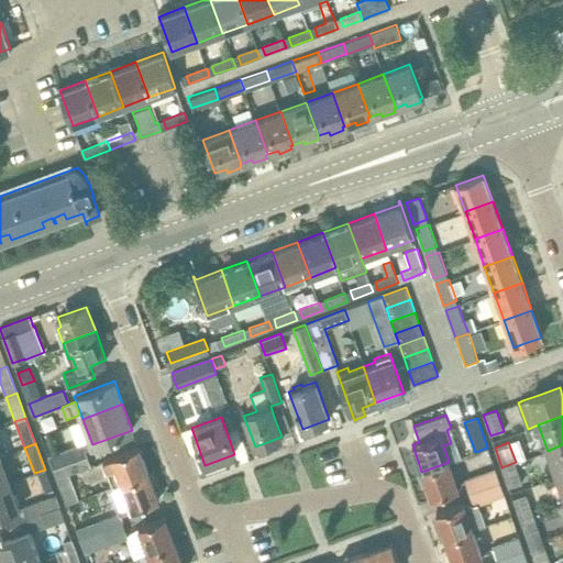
[(83,443),(48,455),(53,468),(87,455),(83,443)]
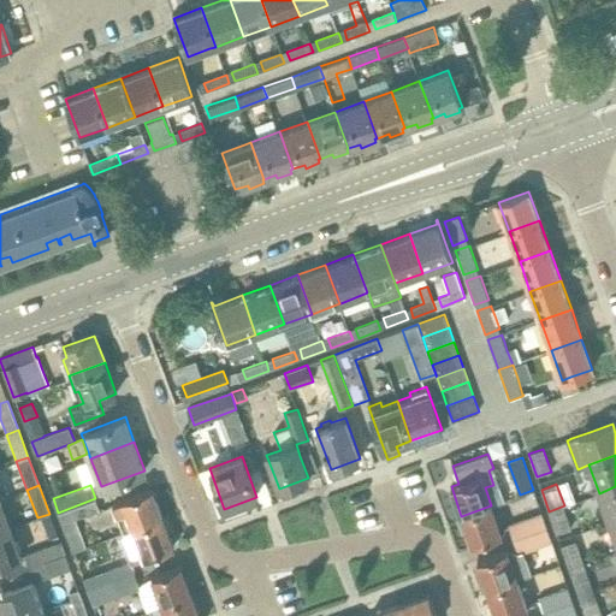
[(609,521),(615,517),(615,486),(599,493),(609,521)]
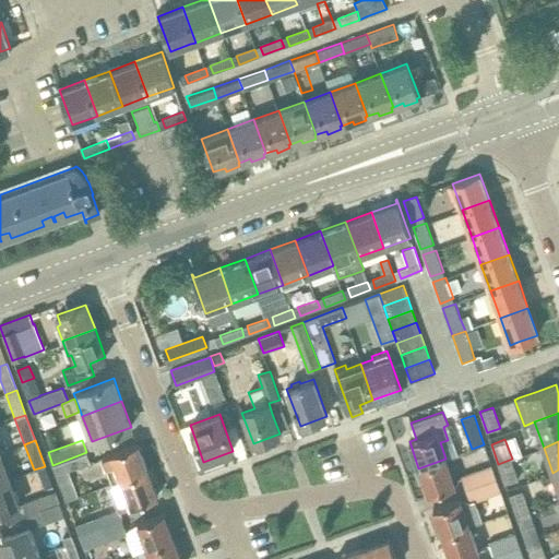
[(111,483),(147,470),(138,443),(102,456),(111,483)]
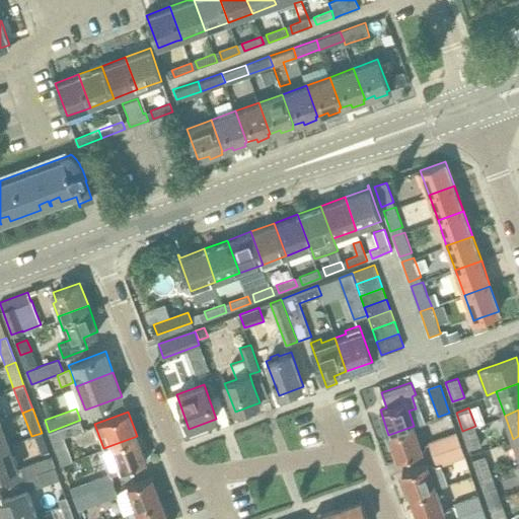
[(62,464),(73,460),(64,437),(84,430),(80,420),(49,432),(62,464)]
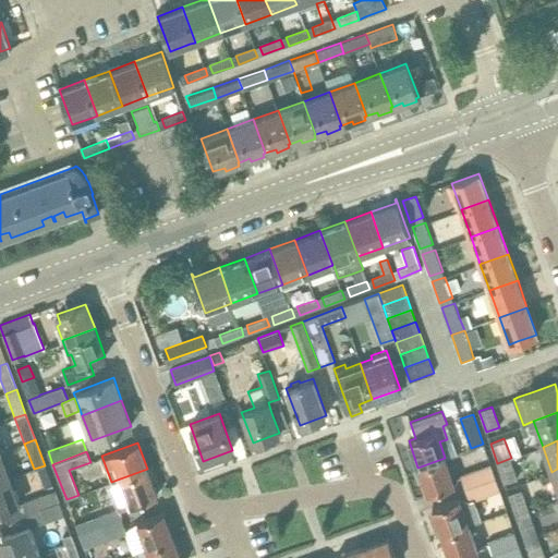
[(0,482),(10,478),(0,452),(0,482)]
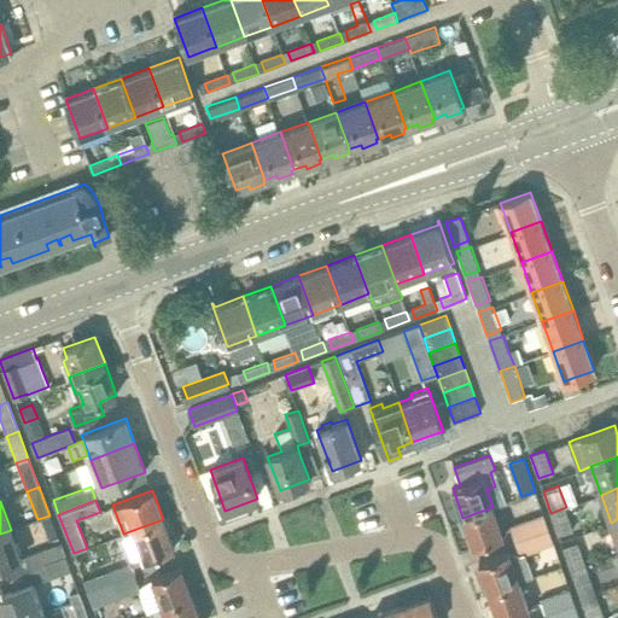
[(473,547),(496,540),(503,537),(493,507),(462,518),(473,547)]
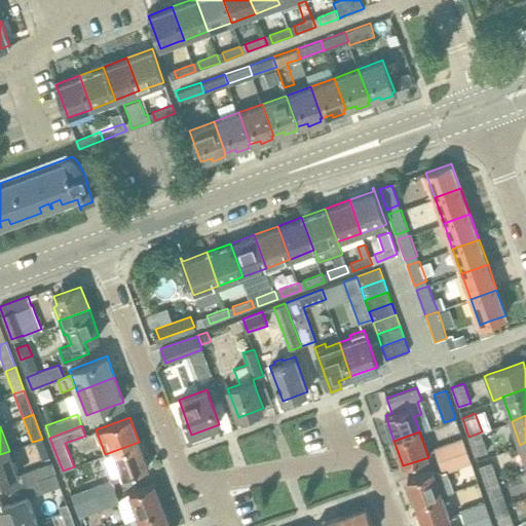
[(476,456),(488,451),(482,431),(468,437),(476,456)]
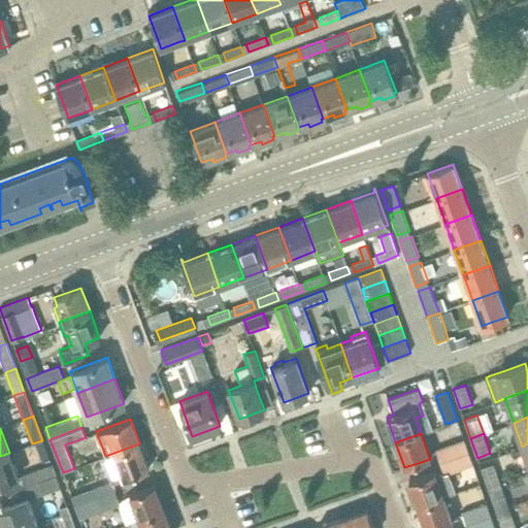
[(440,462),(468,452),(464,439),(436,450),(440,462)]
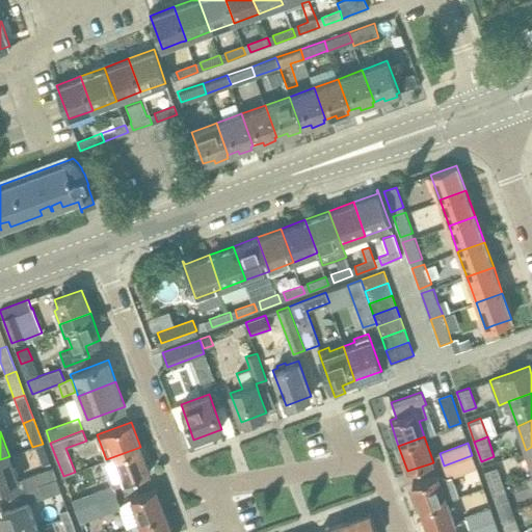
[(150,473),(140,447),(106,459),(103,460),(111,484),(124,480),(124,482),(150,473)]
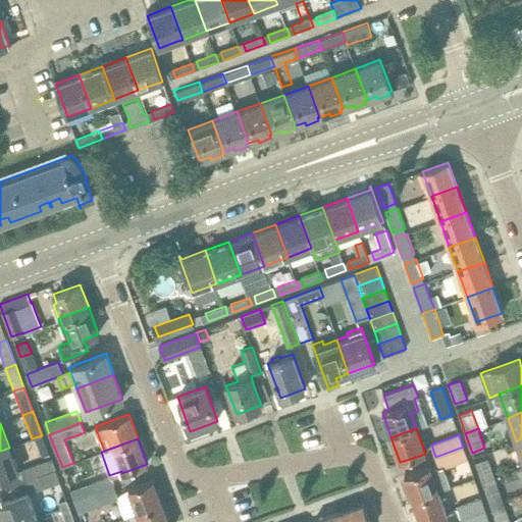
[(408,485),(403,487),(408,501),(413,500),(438,490),(450,486),(442,468),(464,461),(468,460),(463,447),(435,457),(439,470),(434,466),(432,465),(430,466),(423,468),(404,475),(408,485)]
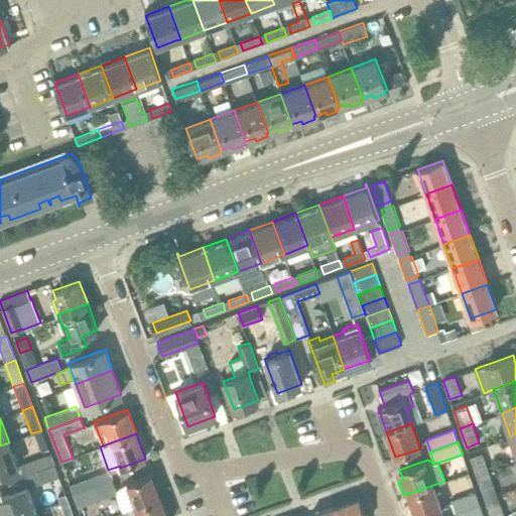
[(9,442),(0,445),(0,473),(2,472),(6,482),(25,475),(21,465),(18,466),(9,442)]
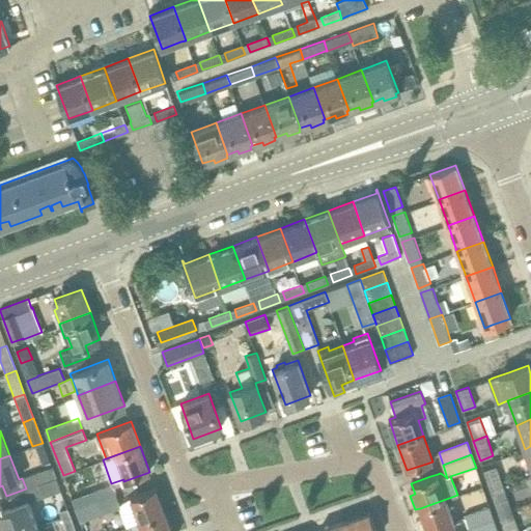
[(490,488),(503,483),(502,480),(497,466),(483,471),(490,488)]
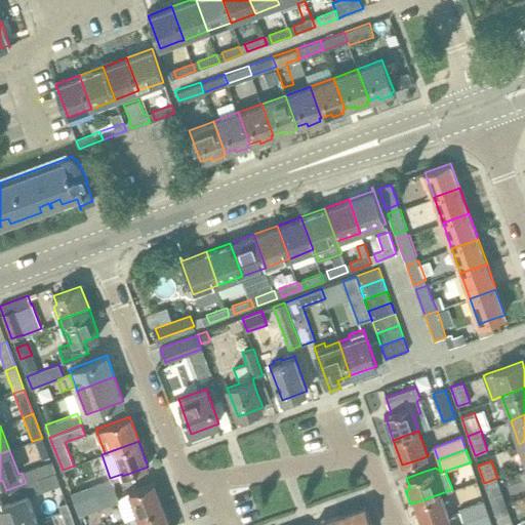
[(53,463),(52,461),(22,473),(26,483),(36,479),(56,472),(53,463)]
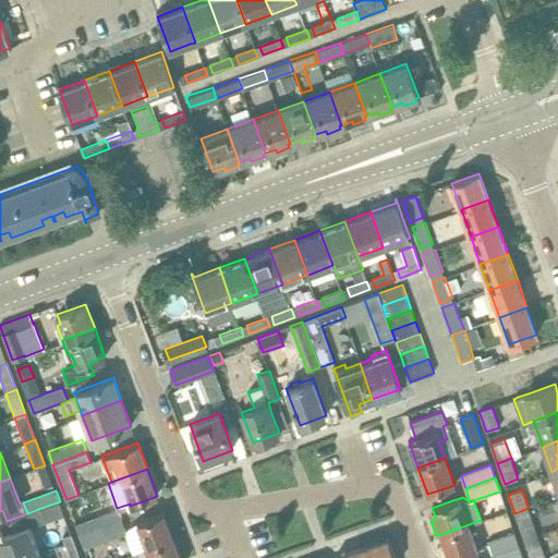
[(79,533),(121,517),(118,508),(75,524),(79,533)]
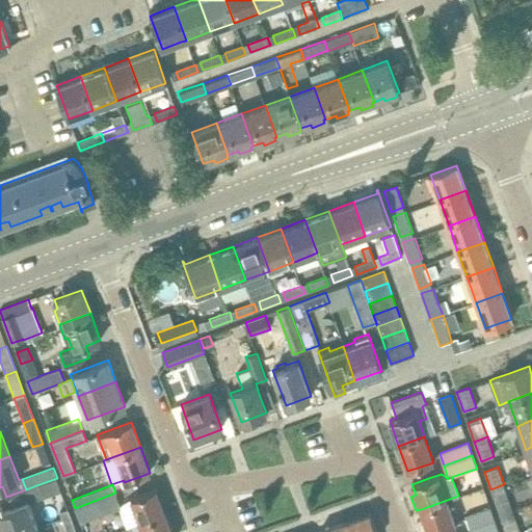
[(504,484),(490,489),(498,511),(509,507),(511,506),(508,497),(504,484)]
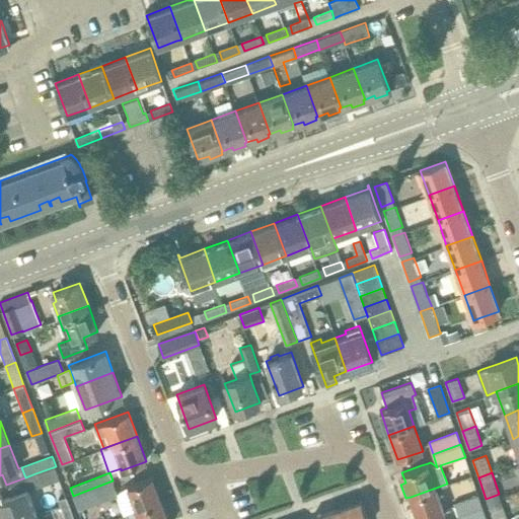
[(19,518),(36,513),(28,490),(41,486),(35,473),(25,477),(6,485),(10,496),(0,500),(0,515),(1,518),(19,518)]
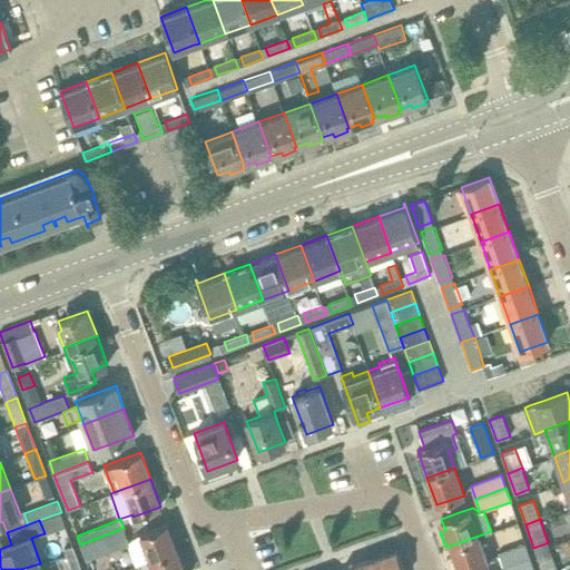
[(129,542),(128,546),(136,564),(149,560),(177,549),(167,523),(146,531),(140,533),(140,534),(129,542)]
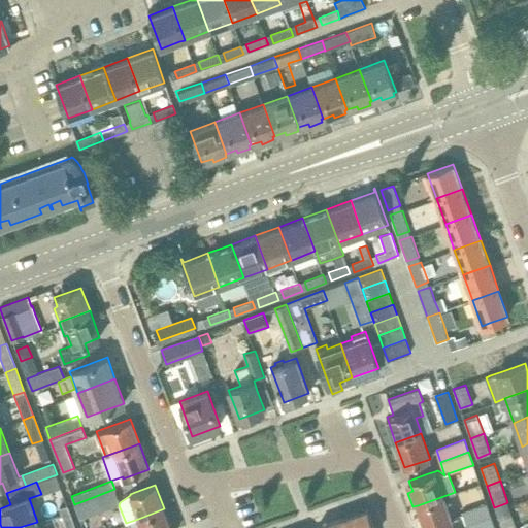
[(80,519),(119,505),(120,502),(114,489),(74,504),(80,519)]
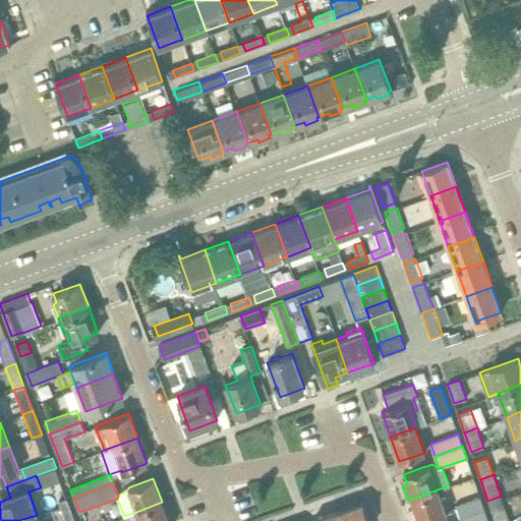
[(419,520),(428,520),(441,517),(447,515),(438,489),(412,499),(419,520)]
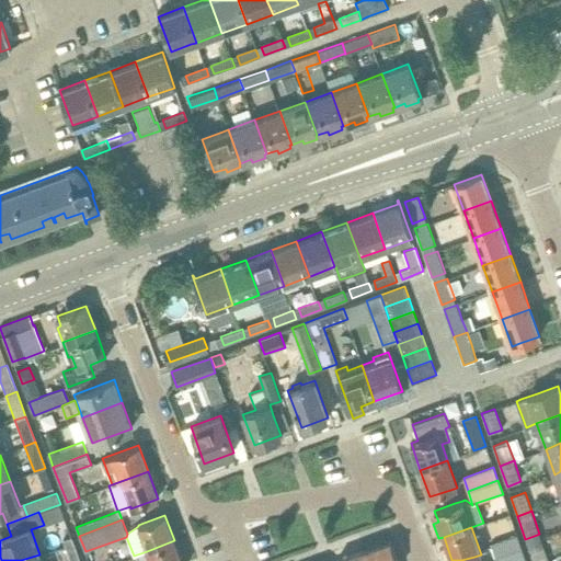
[(495,557),(522,548),(517,535),(491,545),(495,557)]
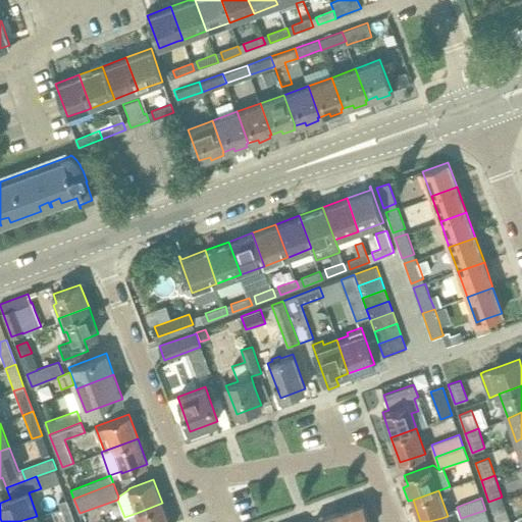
[(140,521),(168,521),(162,503),(137,513),(140,521)]
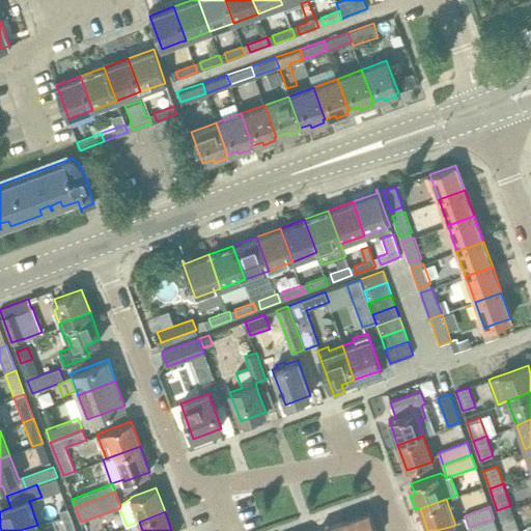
[(376,530),(369,511),(344,520),(347,530),(376,530)]
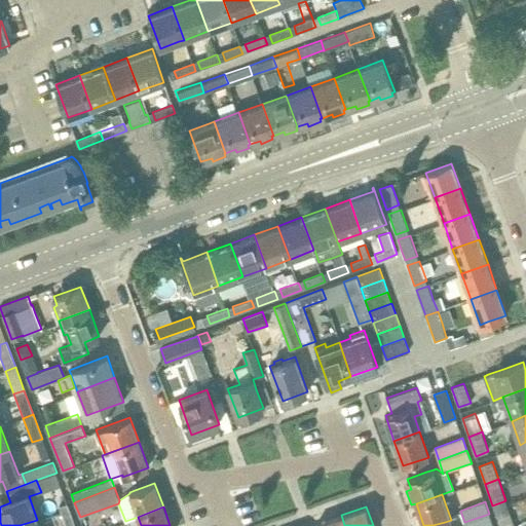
[(67,525),(75,525),(69,509),(62,511),(67,525)]
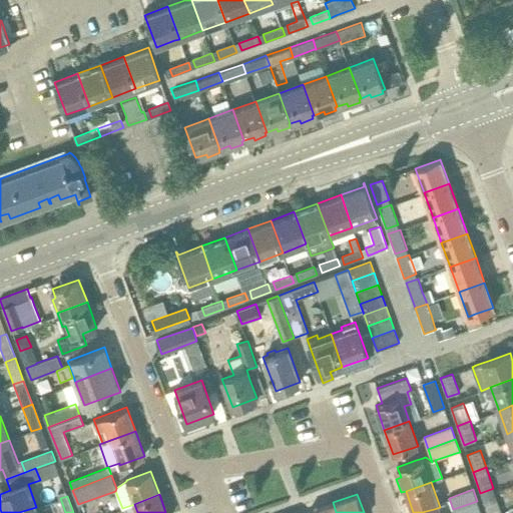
[(494,498),(484,502),(487,512),(501,512),(496,497),(494,498)]
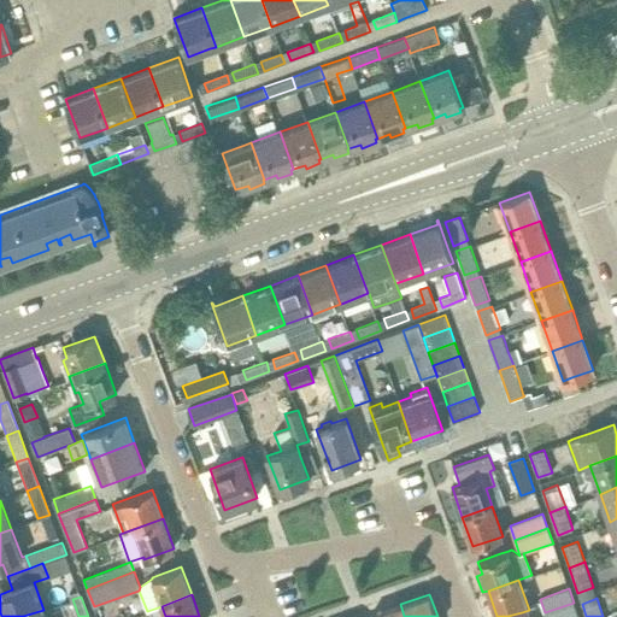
[(546,616),(579,616),(574,603),(545,612),(546,616)]
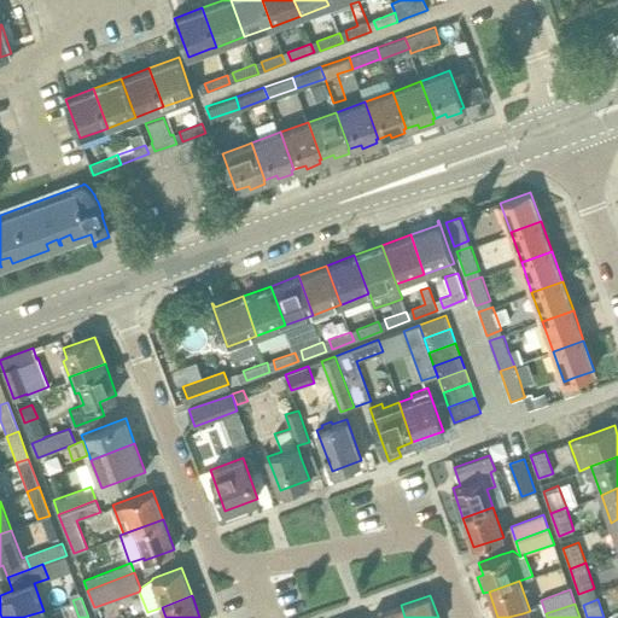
[(371,617),(404,617),(401,605),(371,617)]
